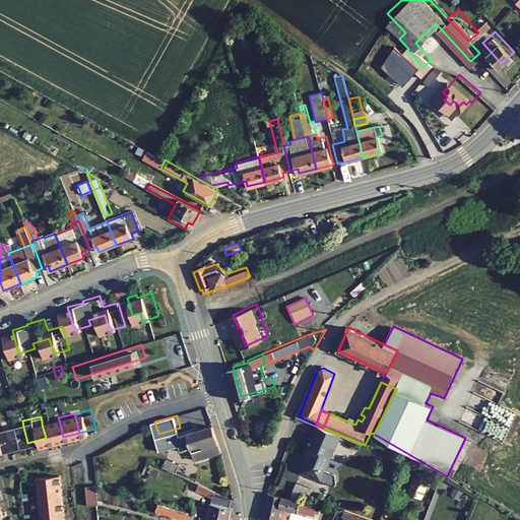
[(59,420),(58,417),(42,421),(42,424),(43,428),(46,438),(47,441),(55,439),(63,437),(60,424),(59,420)]
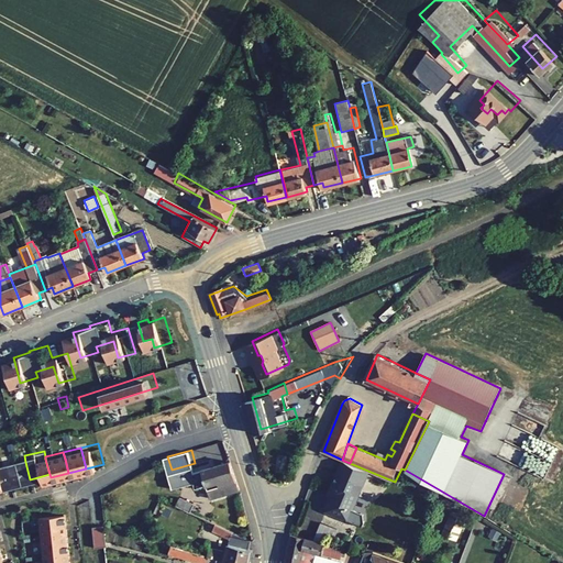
[(25,462),(24,455),(4,461),(7,466),(8,471),(11,484),(20,482),(30,479),(26,466),(25,462)]
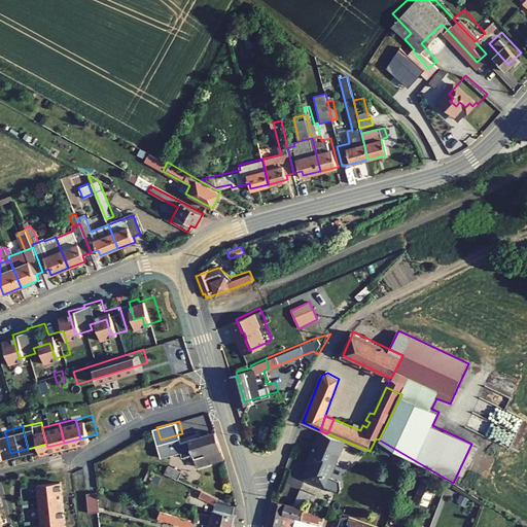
[(6,436),(4,431),(0,431),(0,455),(5,455),(10,453),(7,441),(6,436)]
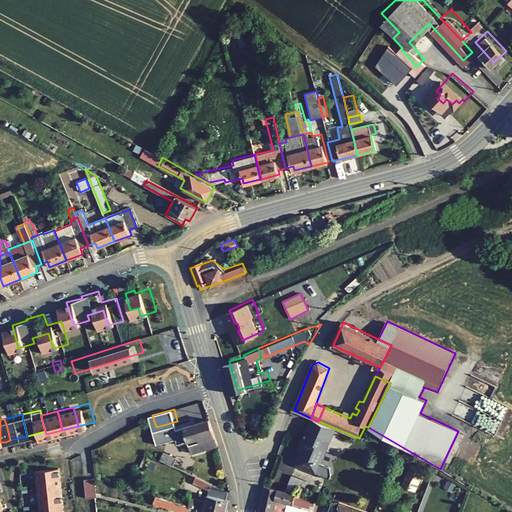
[(180,428),(177,421),(156,427),(161,444),(176,440),(177,444),(188,441),(192,452),(218,445),(210,419),(180,428)]
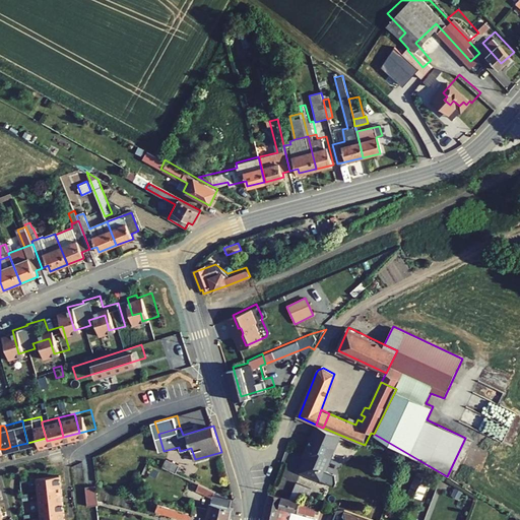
[(318,426),(304,460),(308,462),(303,475),(322,483),(342,436),(323,428),(318,426)]
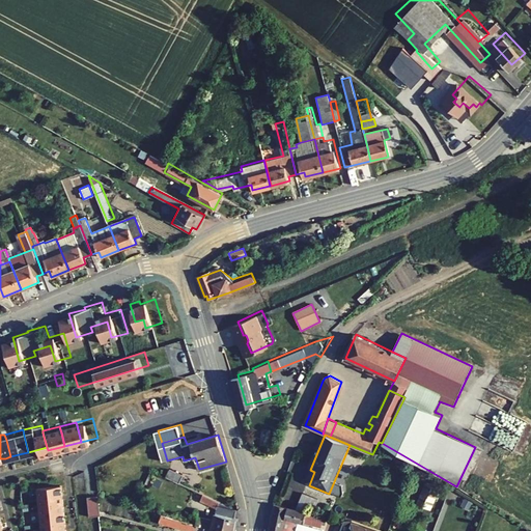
[(290,467),(303,470),(300,480),(303,480),(310,453),(295,449),(290,467)]
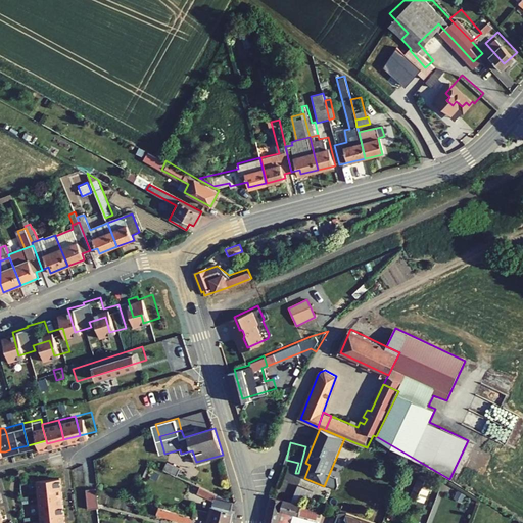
[(167,462),(163,469),(176,476),(180,468),(167,462)]
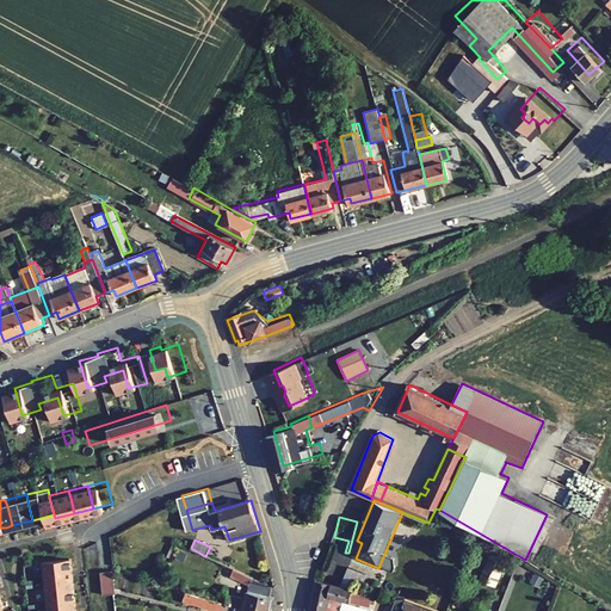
[(479,579),(495,586),(506,561),(488,554),(479,579)]
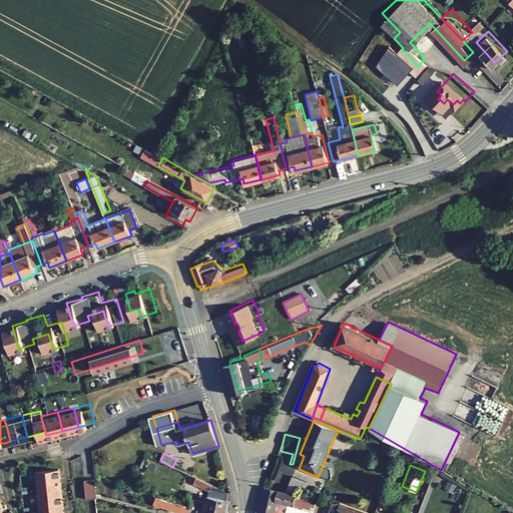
[(62,487),(60,470),(39,472),(41,489),(62,487)]
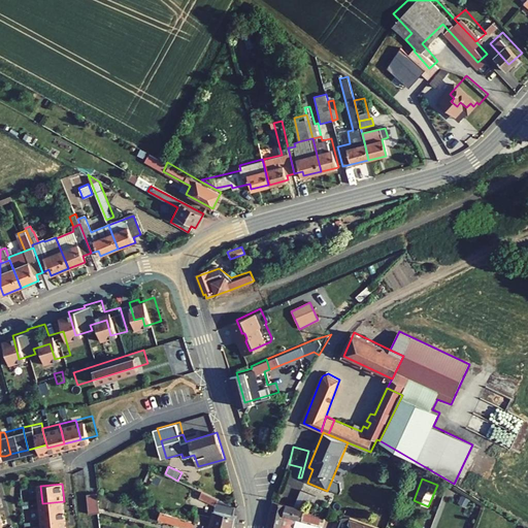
[(197,513),(195,521),(226,527),(234,527),(237,515),(234,515),(235,506),(204,491),(201,497),(216,504),(213,517),(197,513)]
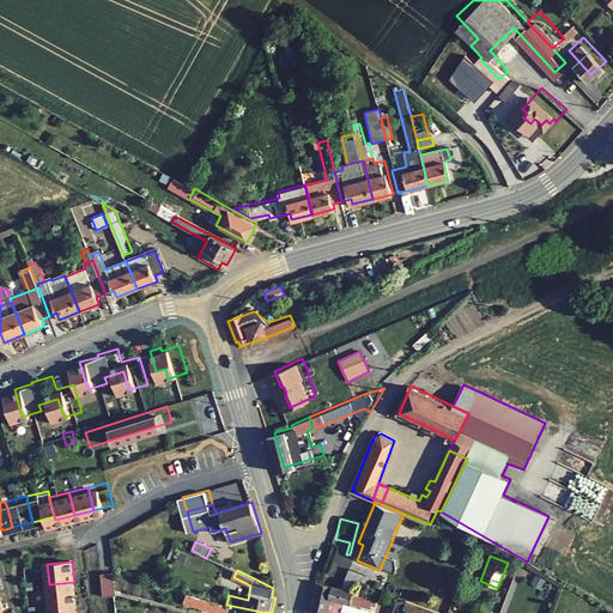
[(116,595),(114,572),(102,574),(104,596),(116,595)]
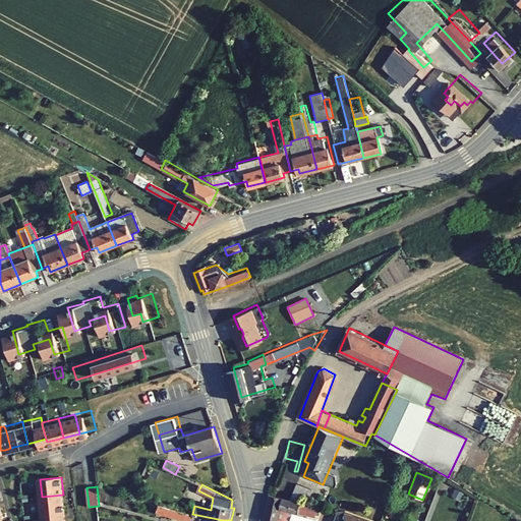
[(312,491),(300,486),(293,502),(303,504),(305,504),(306,504),(312,491)]
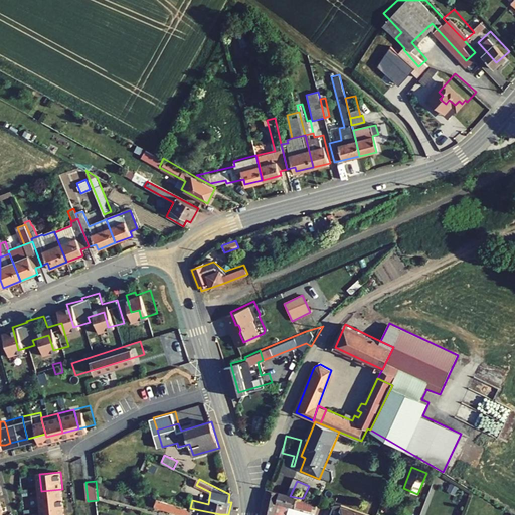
[(64,506),(62,489),(41,491),(42,508),(64,506)]
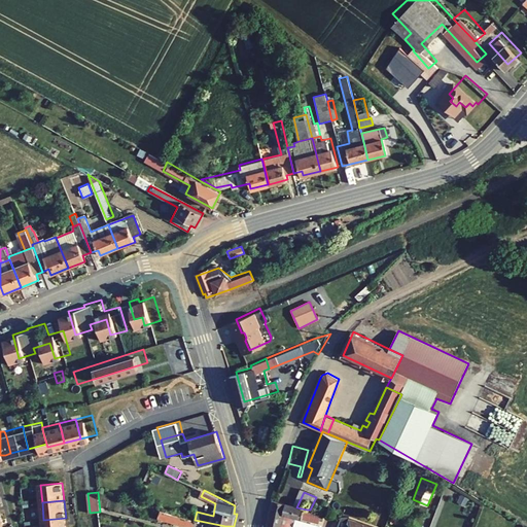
[(323,513),(274,503),(269,526),(291,526),(293,519),(321,524),(323,513)]
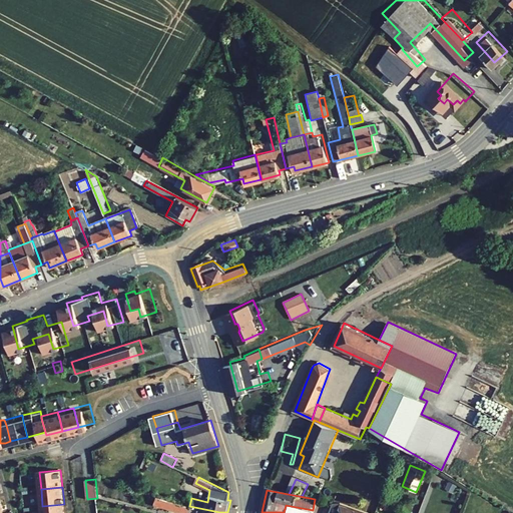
[(187,512),(189,506),(156,496),(154,503),(186,512),(187,512)]
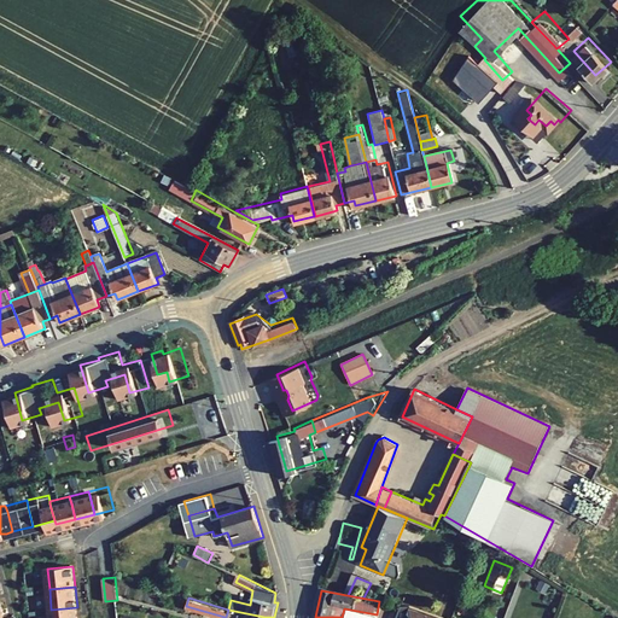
[(443,617),(413,605),(406,606),(400,617),(443,617)]
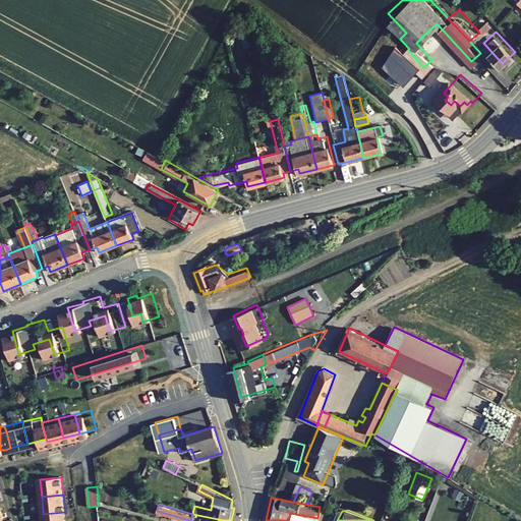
[(65,520),(65,512),(43,514),(44,520),(65,520)]
